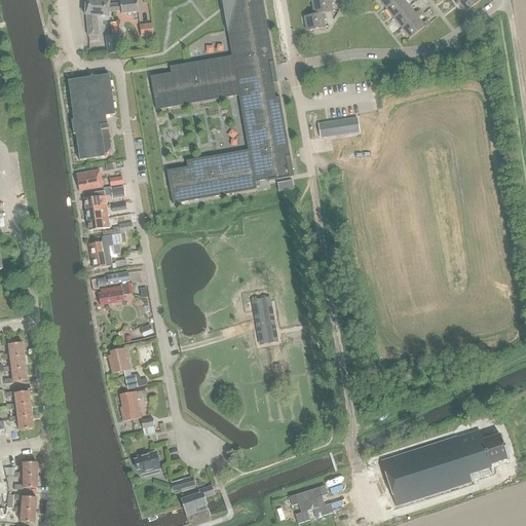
[(121,14),(138,12),(136,0),(129,0),(120,1),(120,4),(109,5),(110,2),(86,0),(85,15),(86,15),(88,37),(99,36),(97,16),(109,17),(109,13),(121,11),(121,14)]
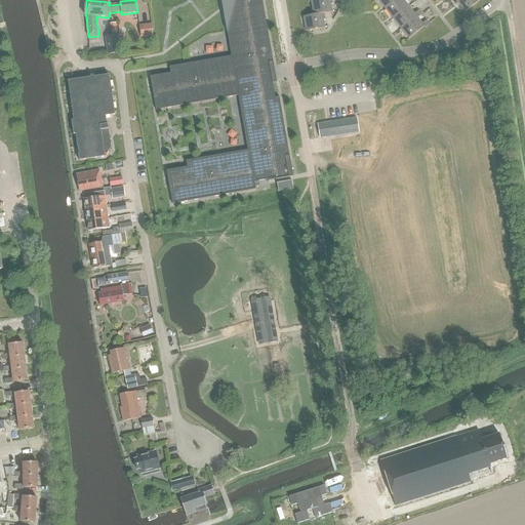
[(157,93),(154,94),(156,110),(238,95),(248,150),(187,161),(188,167),(169,170),(172,187),(169,188),(172,203),(254,189),(253,182),(276,177),(276,178),(288,176),(285,161),(289,160),(278,98),(275,98),(272,83),(269,67),(273,66),(260,0),(229,0),(231,9),(224,11),(232,56),(170,68),(171,74),(155,77),(157,93)]
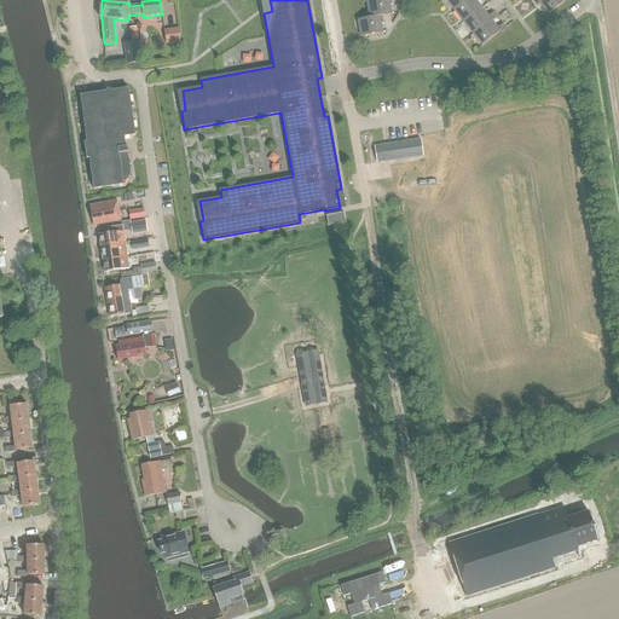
[(391,0),(374,0),(366,1),(370,18),(382,16),(394,15),(391,0)]
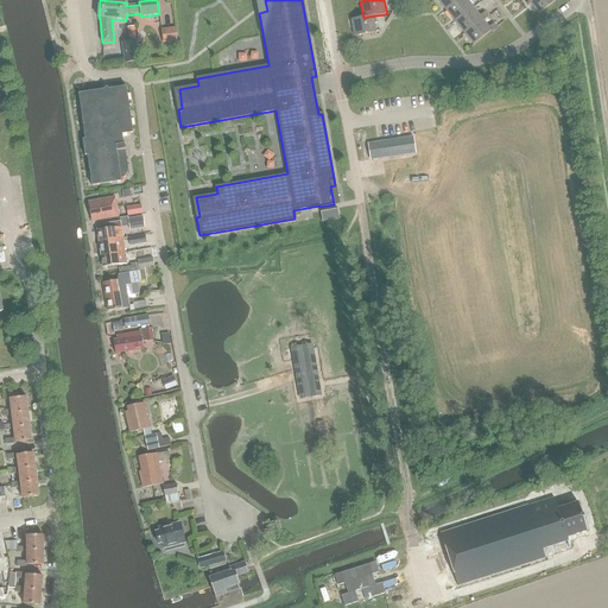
[(437,0),(445,11),(458,0),(437,0)]
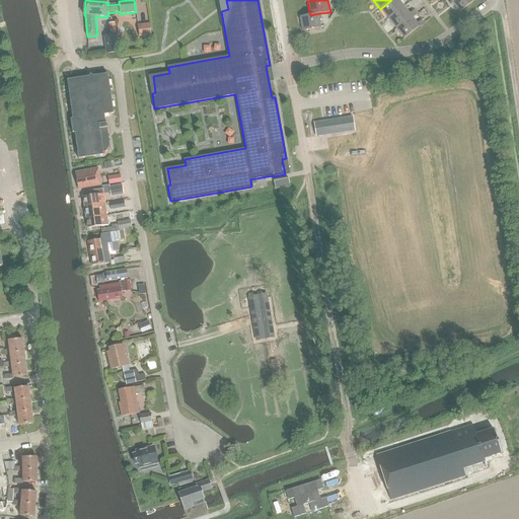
[(391,0),(380,9),(388,19),(403,7),(398,0),(391,0)]
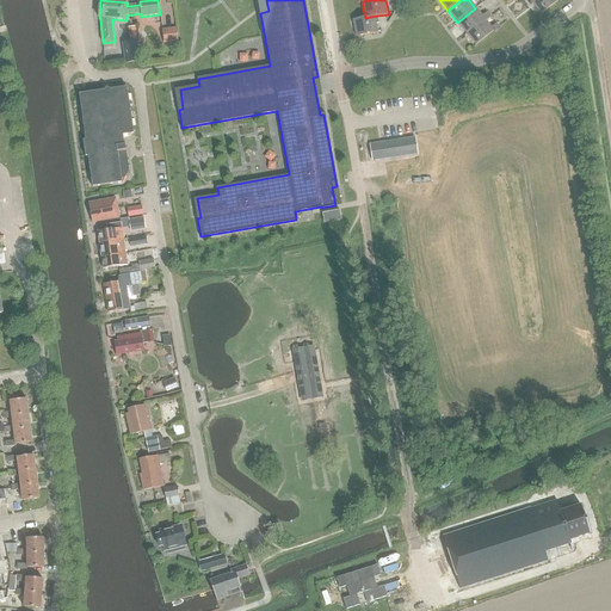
[(535,0),(532,2),(541,14),(560,0),(560,1),(562,0),(535,0)]
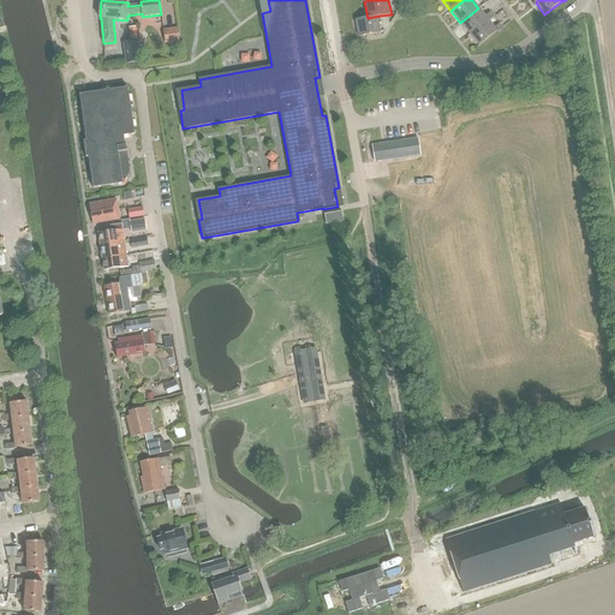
[(478,9),(460,23),(470,34),(488,19),(489,22),(494,17),(490,12),(485,17),(478,9)]
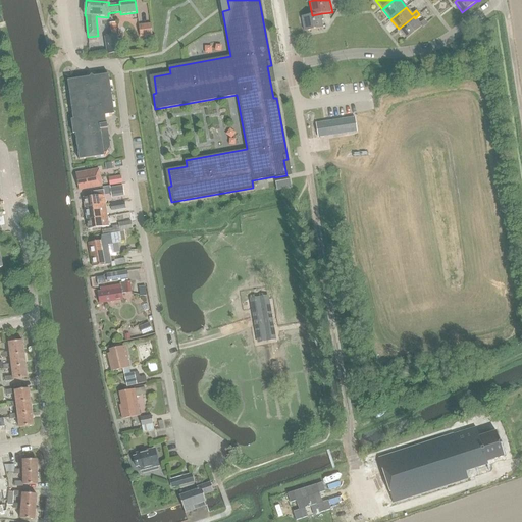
[(312,15),(302,16),(304,32),(324,28),(322,13),(312,15)]
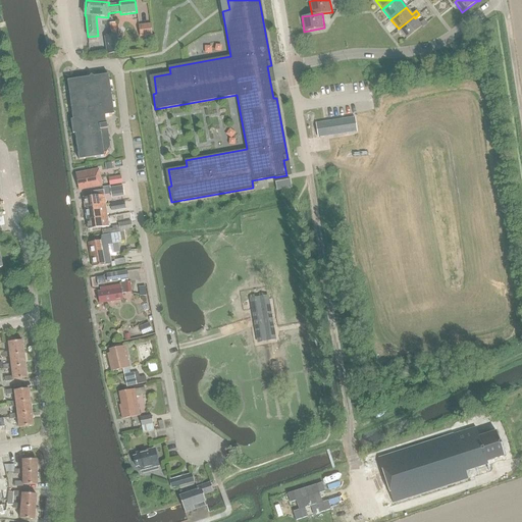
[(414,16),(399,29),(407,39),(422,27),(422,28),(427,24),(424,20),(419,23),(415,18),(414,16)]
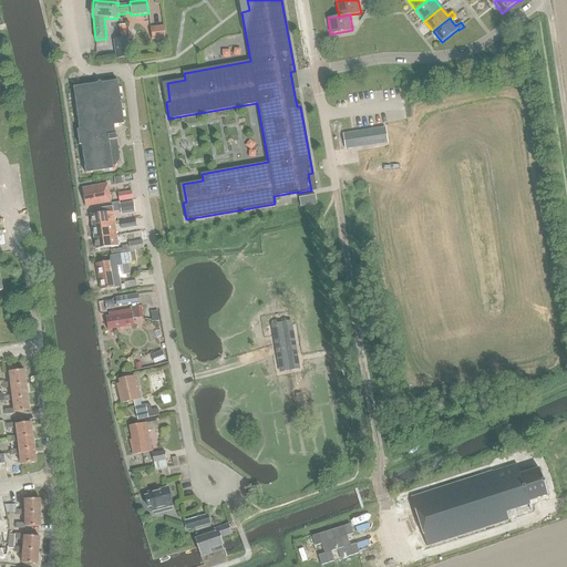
[(164,26),(150,27),(152,40),(165,39),(164,26)]
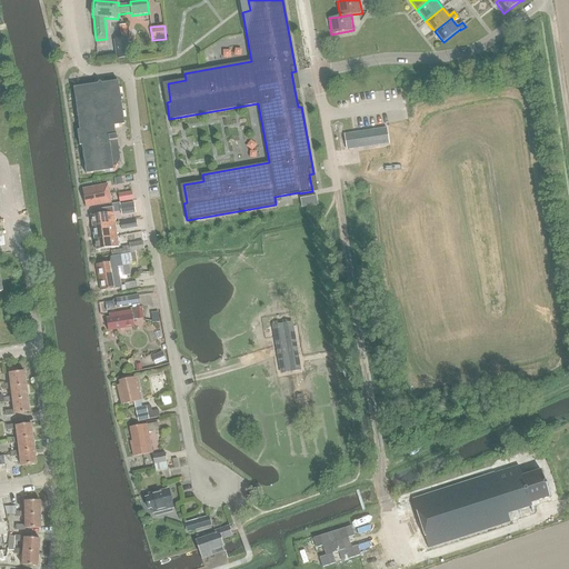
[(129,51),(128,43),(127,38),(120,39),(112,40),(116,59),(130,58),(129,51)]
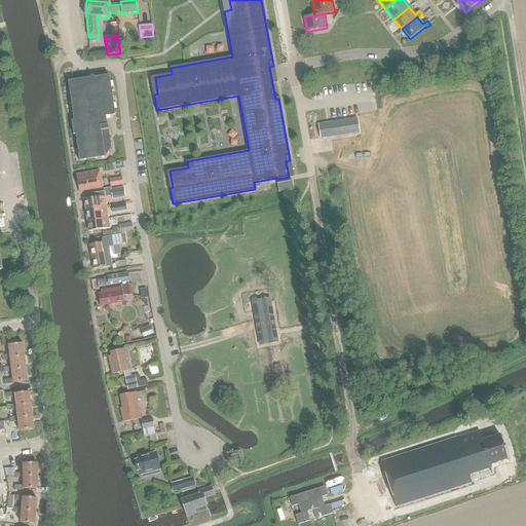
[(105,154),(107,154),(111,148),(108,124),(107,125),(106,117),(113,116),(115,113),(110,77),(107,75),(68,81),(79,161),(105,157),(105,154)]
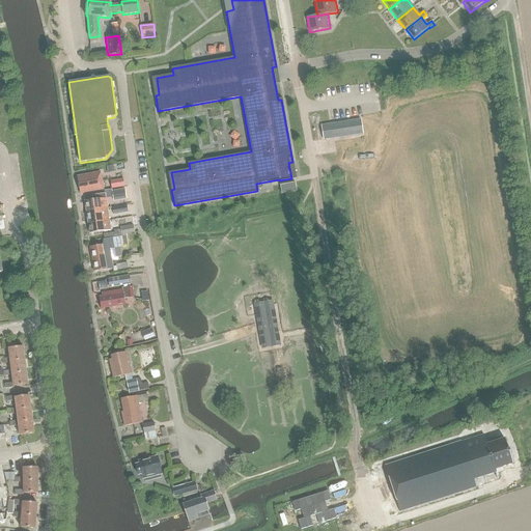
[(360,119),(320,126),(324,140),(363,134),(360,119)]
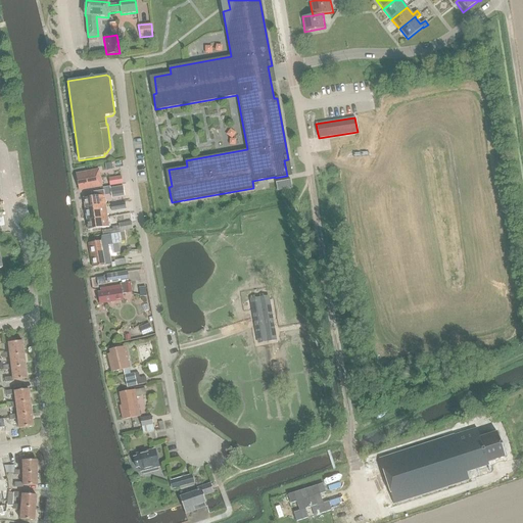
[(76,174),(79,190),(79,191),(102,187),(99,170),(76,174)]
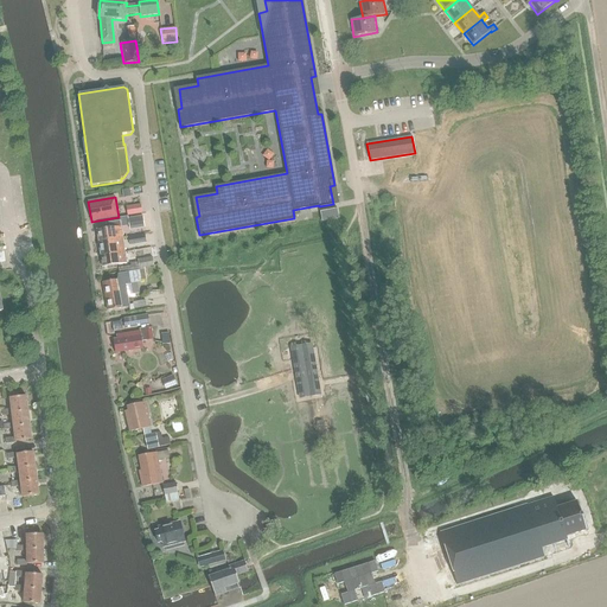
[(127,215),(141,213),(141,205),(127,208),(127,215)]
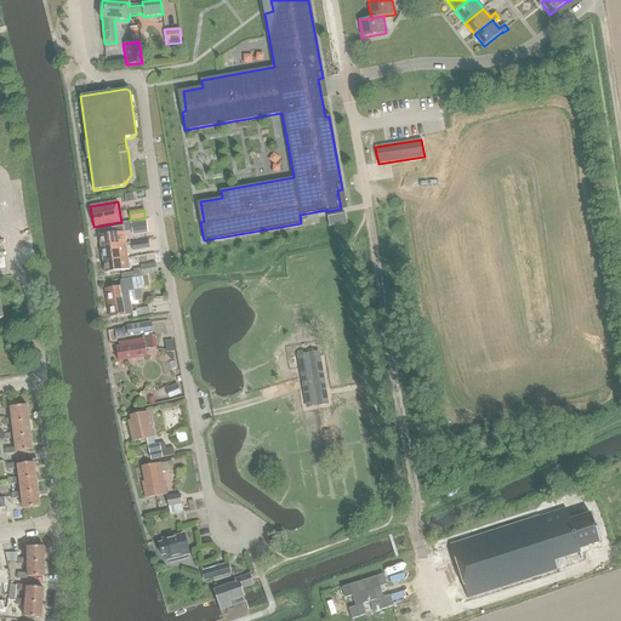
[(345,214),(328,217),(329,227),(347,224),(345,214)]
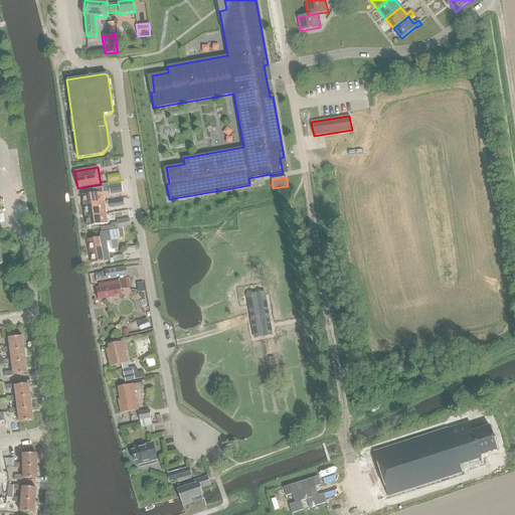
[(122,193),(121,184),(110,186),(110,190),(111,194),(122,193)]
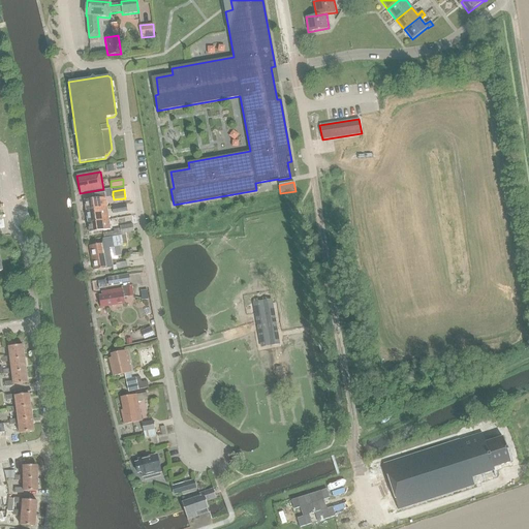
[(86,211),(106,208),(104,196),(104,193),(92,195),(93,199),(85,200),(86,211)]
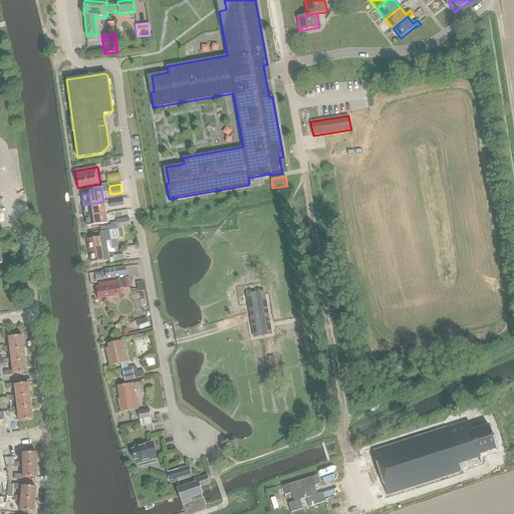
[(109,208),(122,205),(121,200),(108,202),(109,208)]
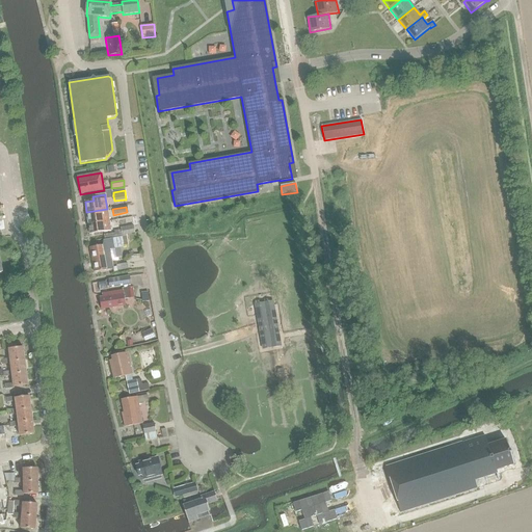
[(88,224),(109,221),(107,209),(86,212),(88,224)]
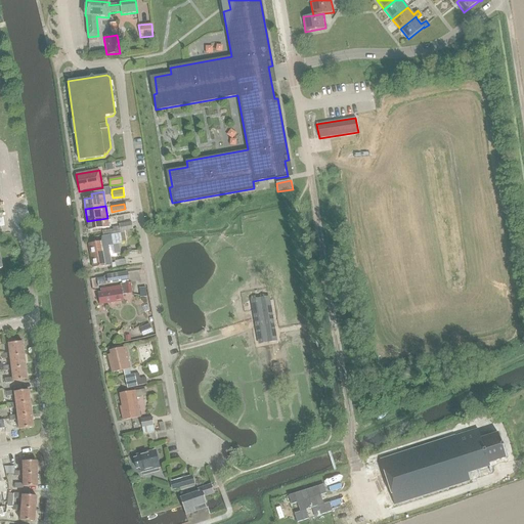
[(89,231),(108,228),(107,218),(87,221),(89,231)]
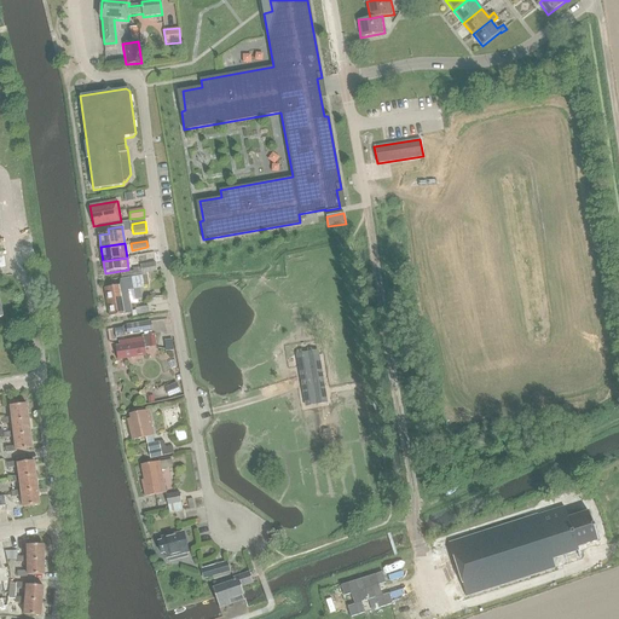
[(156,262),(140,265),(140,267),(142,273),(157,271),(156,262)]
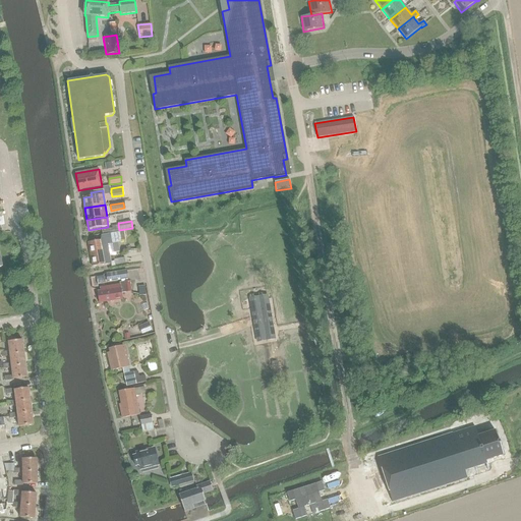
[(102,240),(88,242),(92,268),(111,264),(111,267),(115,266),(114,261),(111,262),(110,253),(108,244),(113,243),(118,242),(121,241),(121,240),(119,230),(118,225),(112,226),(112,228),(102,230),(103,235),(101,235),(102,240)]
